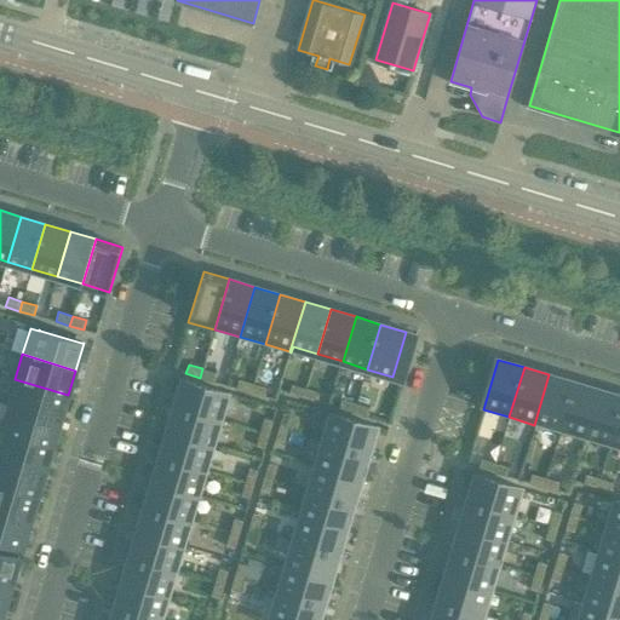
[(217,372),(202,368),(200,378),(214,382),(217,372)]
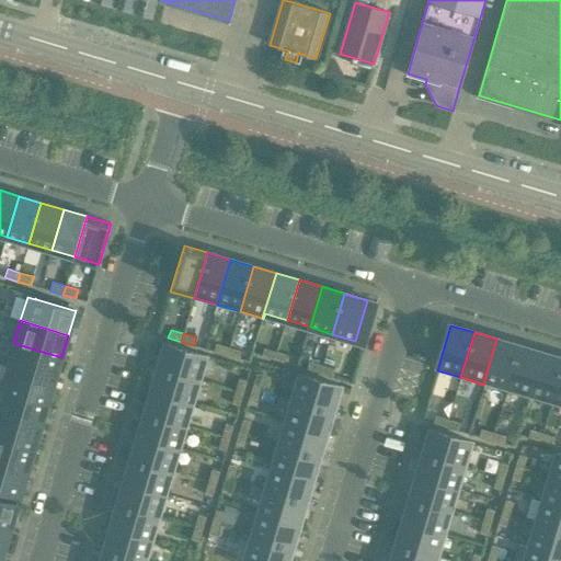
[(519,345),(496,339),(483,385),(506,391),(519,345)]
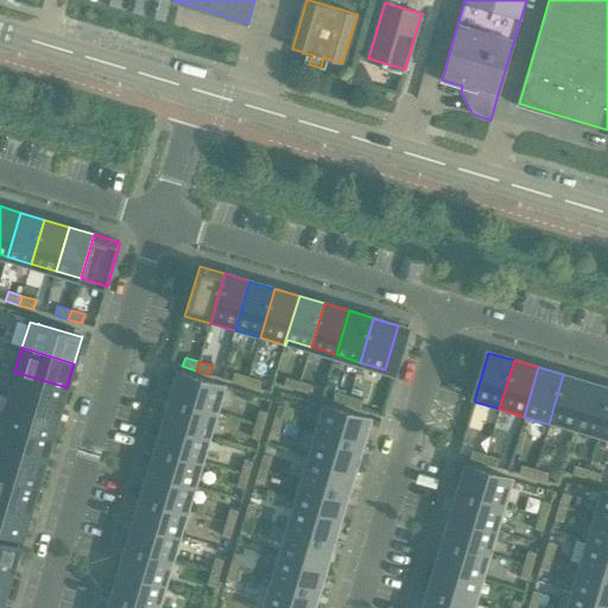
[(59,412),(67,387),(14,372),(7,397),(59,412)]
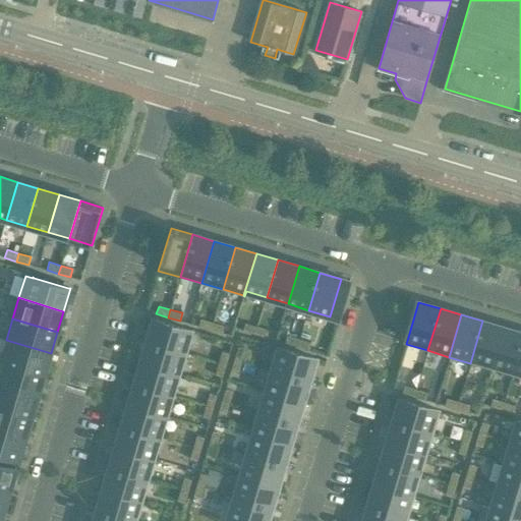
[(211,330),(213,322),(200,319),(198,327),(211,330)]
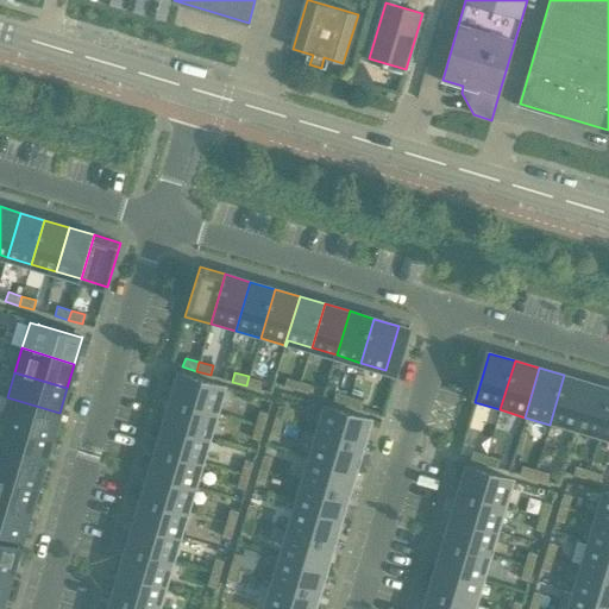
[(180,374),(173,399),(217,412),(224,387),(180,374)]
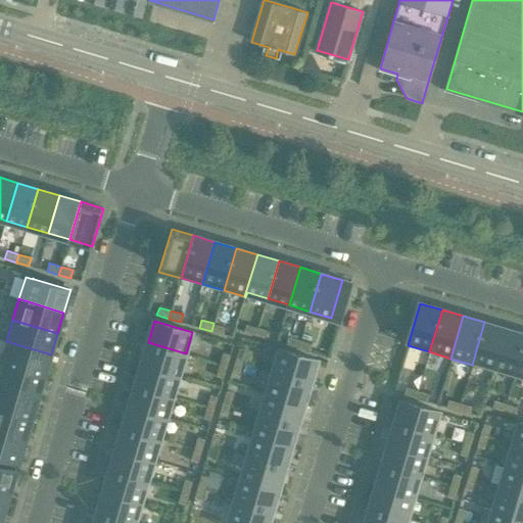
[(493,371),(506,329),(484,322),(472,365),(493,371)]
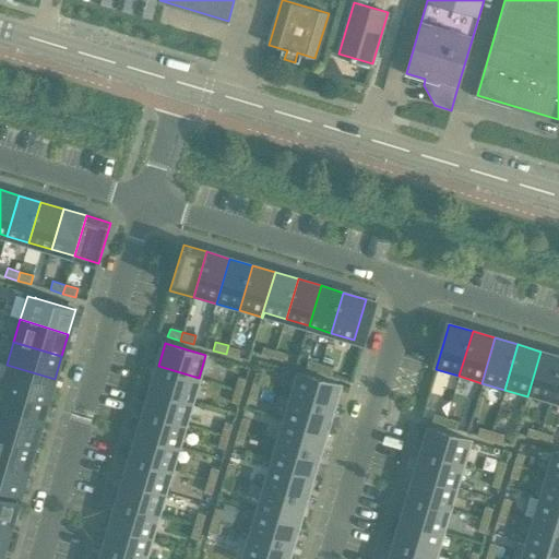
[(228,345),(226,354),(238,358),(241,349),(228,345)]
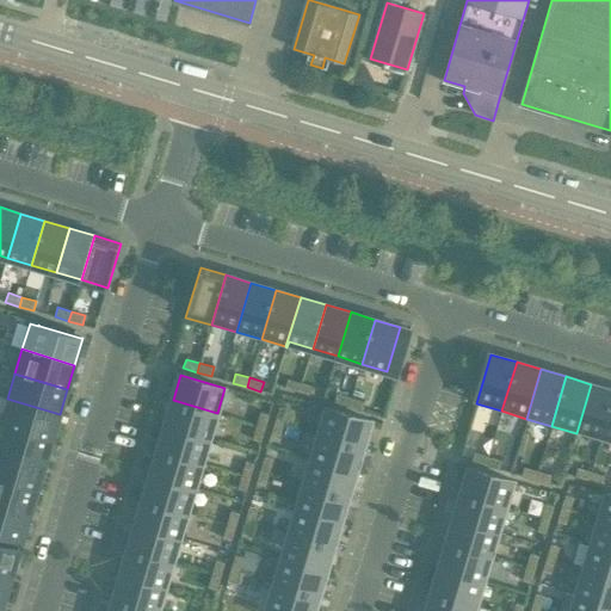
[(285,388),(298,392),(302,382),(288,378),(285,388)]
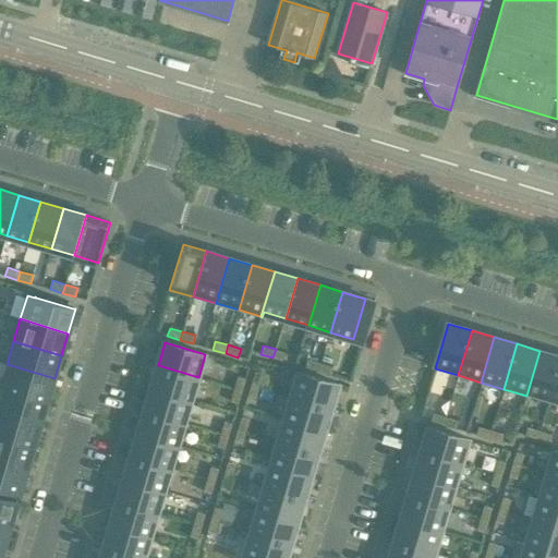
[(288,353),(276,349),(273,358),(286,362),(288,353)]
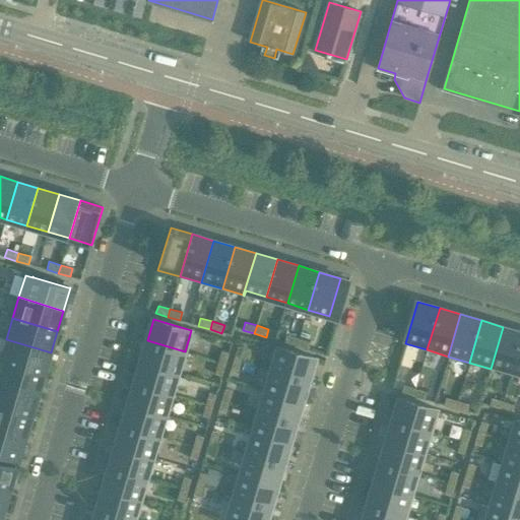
[(513,371),(519,346),(519,331),(503,327),(491,369),(492,369),(493,365),(513,371)]
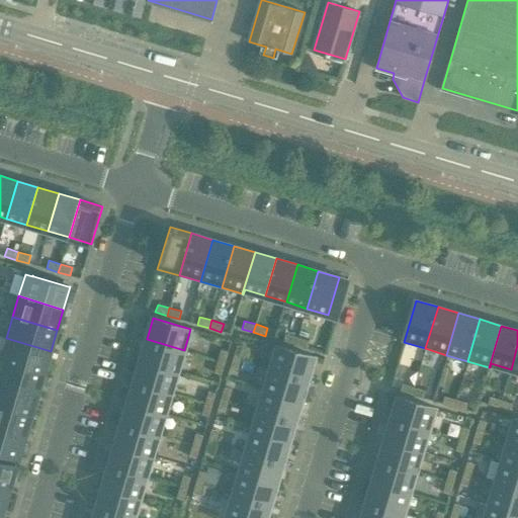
[(297,336),(286,333),(283,343),(295,346),(297,336)]
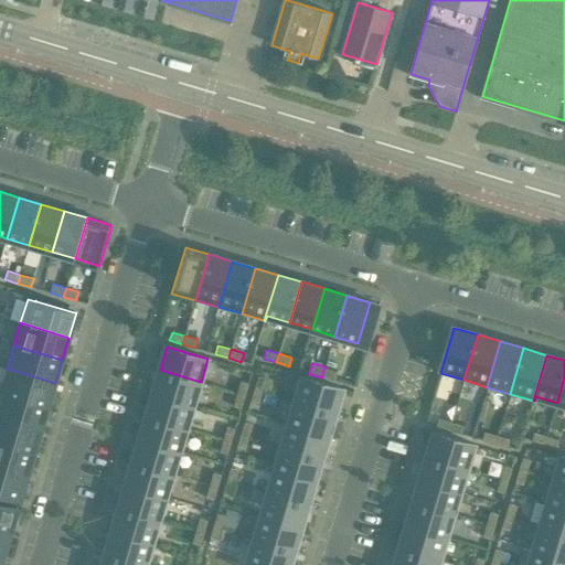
[(338,369),(324,366),(322,377),(334,380),(338,369)]
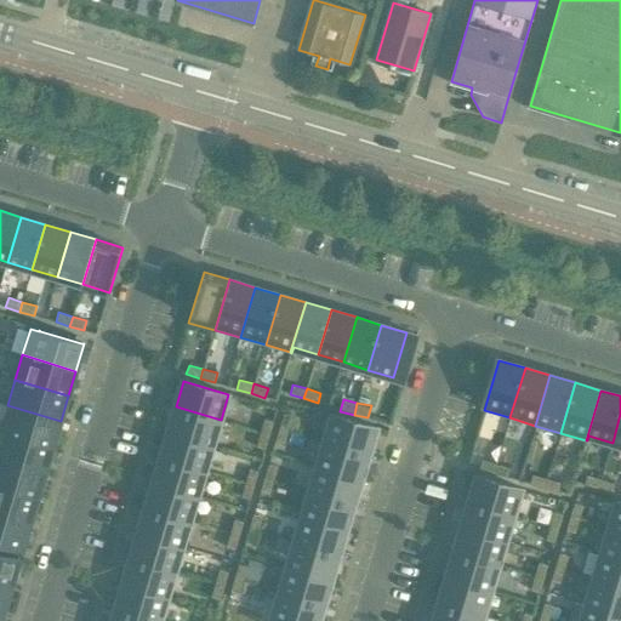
[(53,446),(61,421),(7,405),(7,406),(15,409),(9,433),(53,446)]
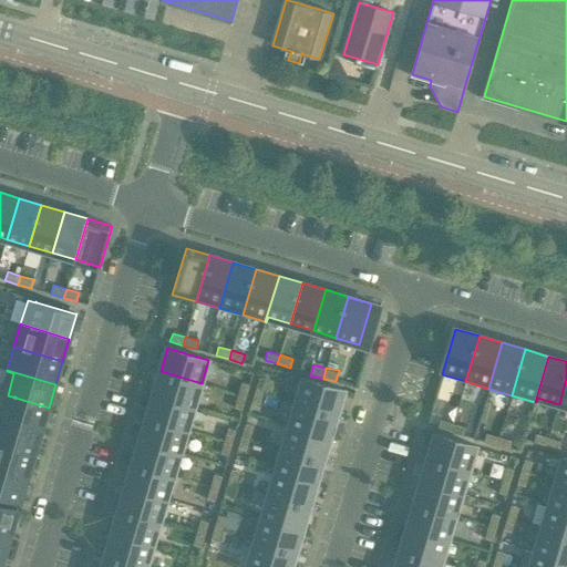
[(154,394),(195,406),(202,383),(161,371),(154,394)]
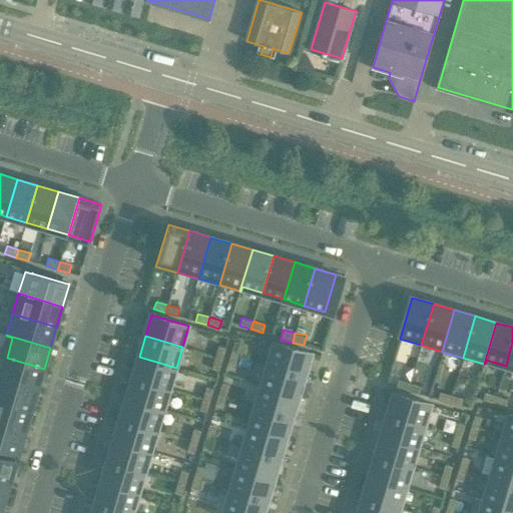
[(238,355),(242,344),(234,342),(230,353),(238,355)]
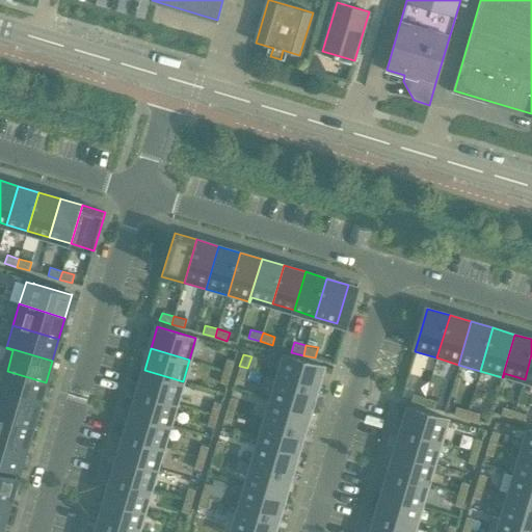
[(277,377),(317,389),(323,366),(285,354),(277,377)]
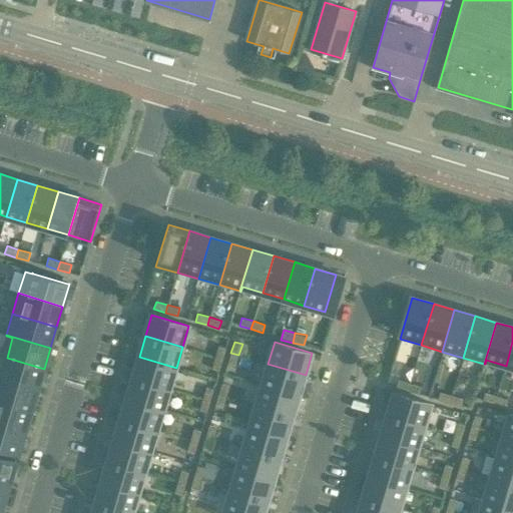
[(215,358),(223,360),(226,348),(218,346),(215,358)]
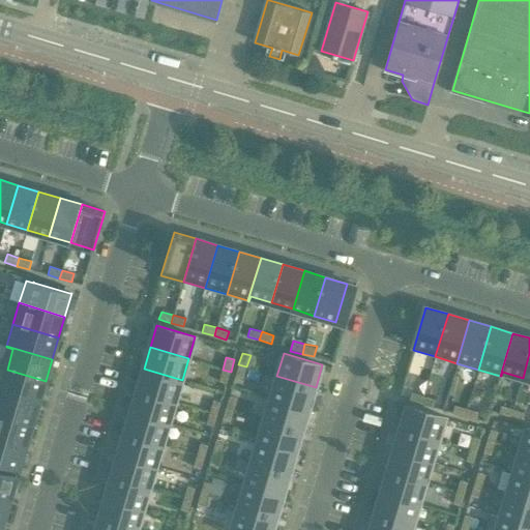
[(246,366),(238,364),(235,377),(243,379),(246,366)]
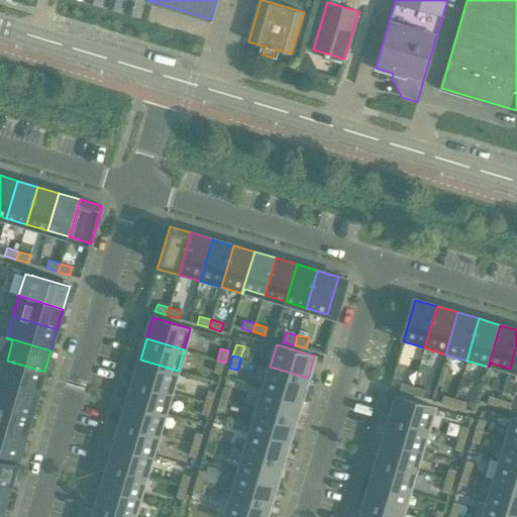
[(133,381),(172,392),(178,371),(140,359),(133,381)]
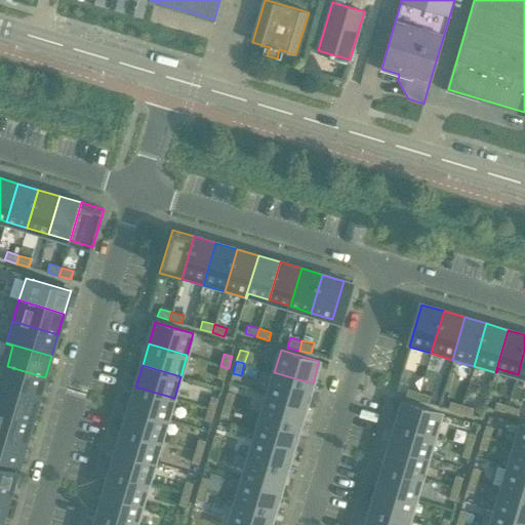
[(45,377),(7,366),(0,387),(38,398),(45,377)]
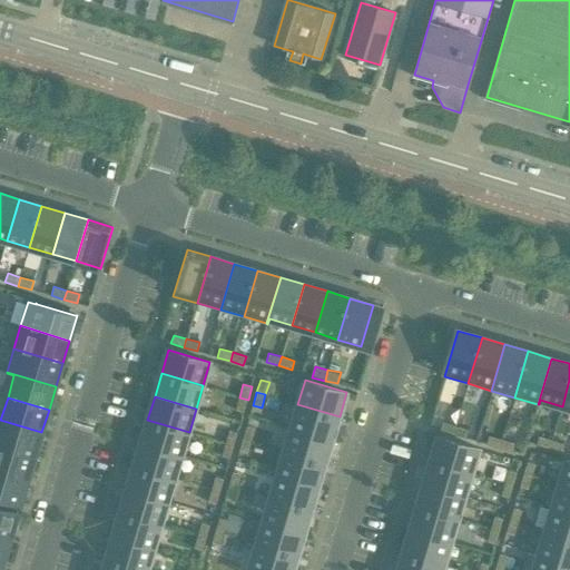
[(248,400),(239,397),(235,410),(244,413),(248,400)]
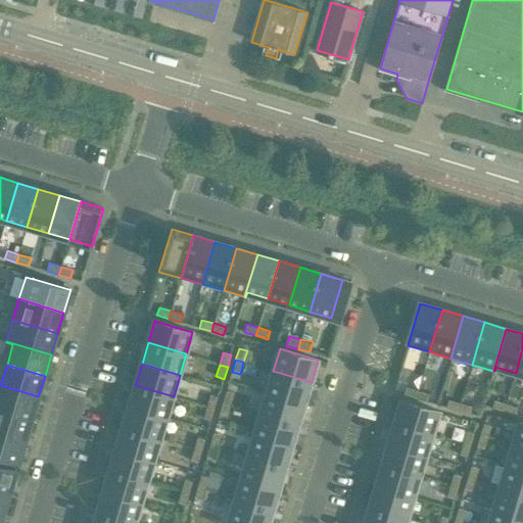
[(304,403),(312,382),(273,371),(267,392),(304,403)]
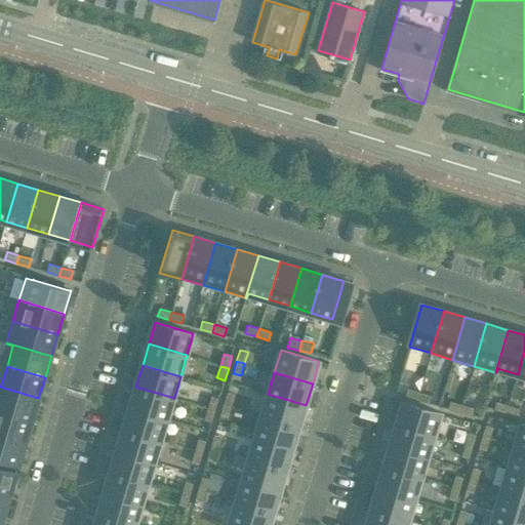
[(0,409),(32,419),(38,398),(0,387),(0,388),(0,409)]
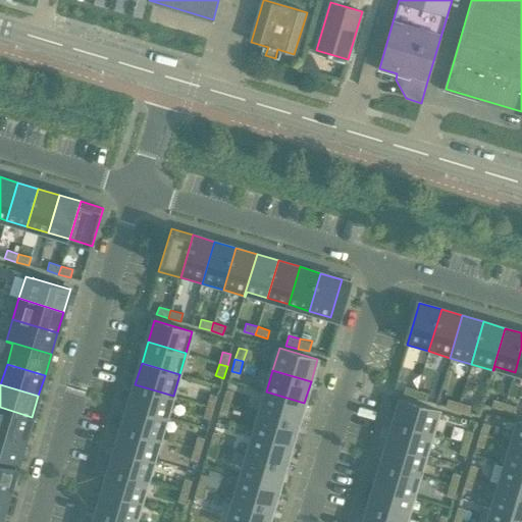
[(128,406),(166,417),(173,396),(135,384),(128,406)]
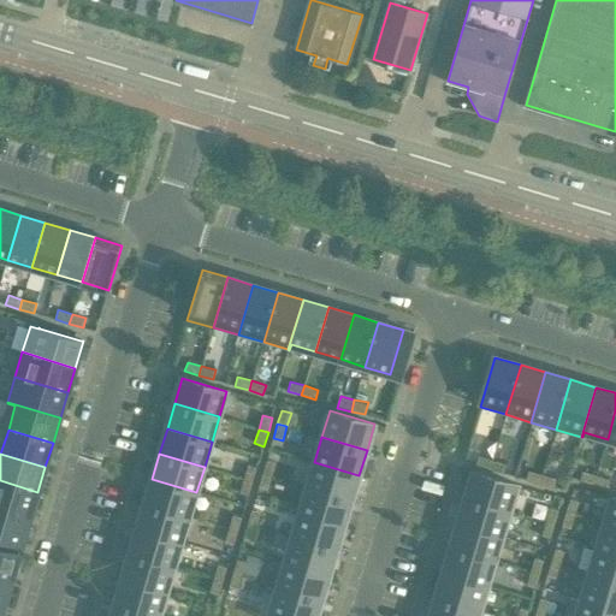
[(479,455),(475,465),(490,469),(492,460),(479,455)]
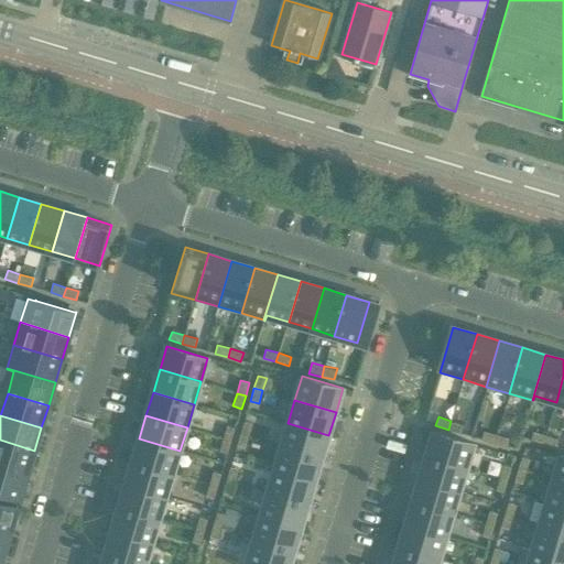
[(240,434),(249,436),(253,423),(245,421),(240,434)]
